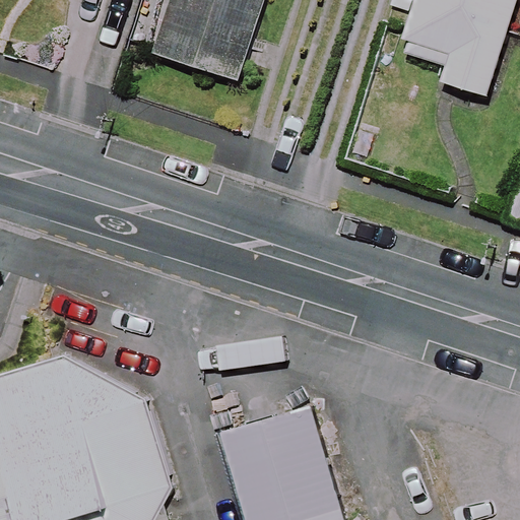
[(265,0),(177,0),(160,56),(241,80),(265,0)]
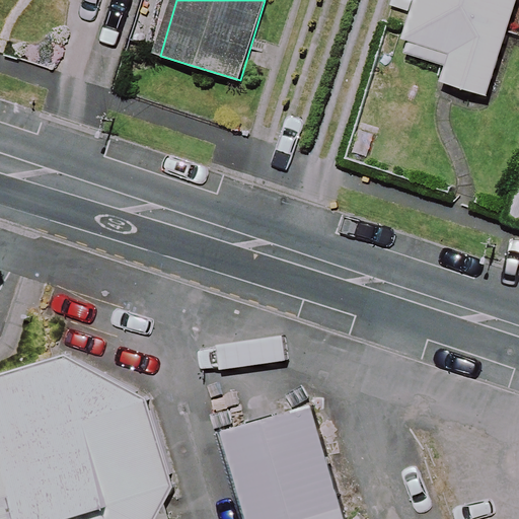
[(517,0),(419,0),(402,52),(446,66),(441,82),(488,96),(517,0)]
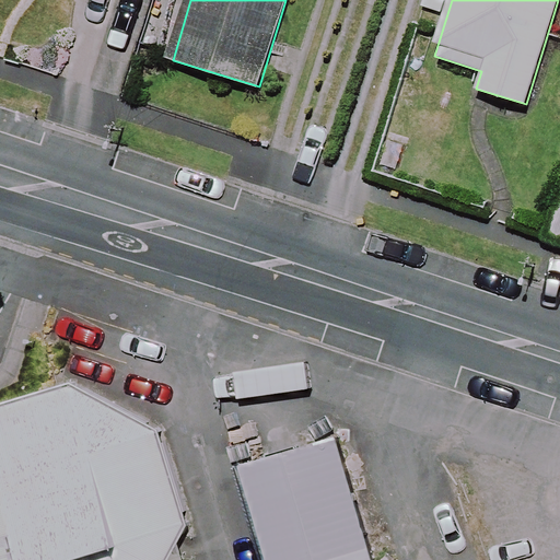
[(559,189),(544,240),(559,244),(559,189)]
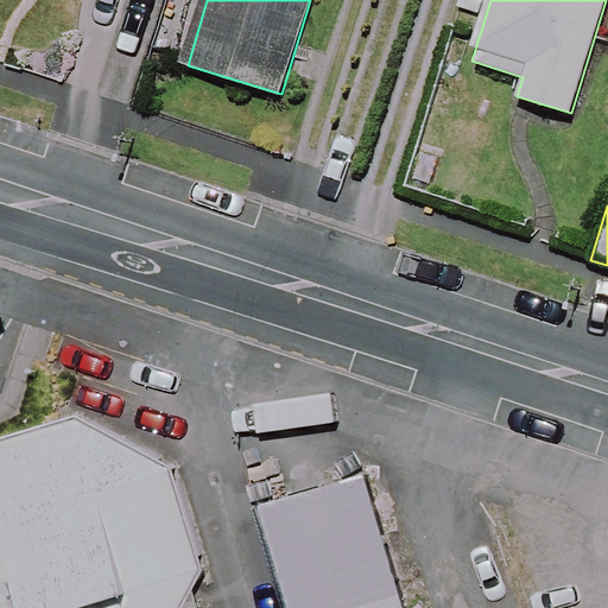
[(0,607),(230,607),(187,454),(80,410),(0,434),(0,607)]
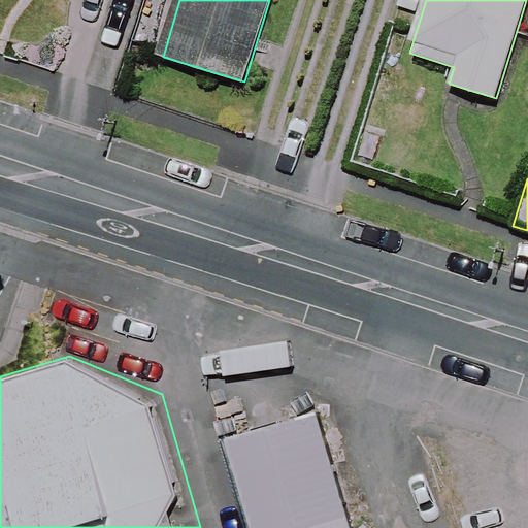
[(248,527),(356,527),(320,411),(221,442),(248,527)]
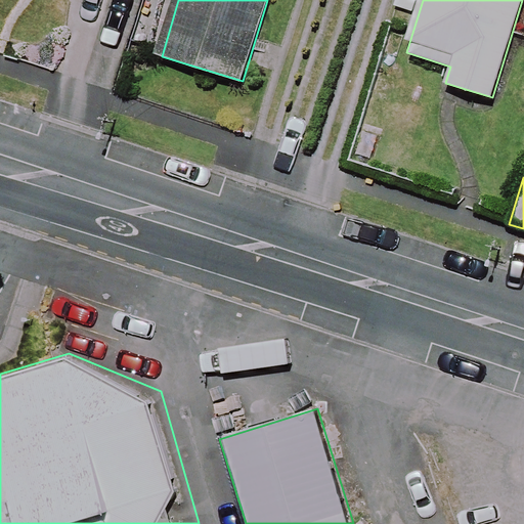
All buildings are outlined.
